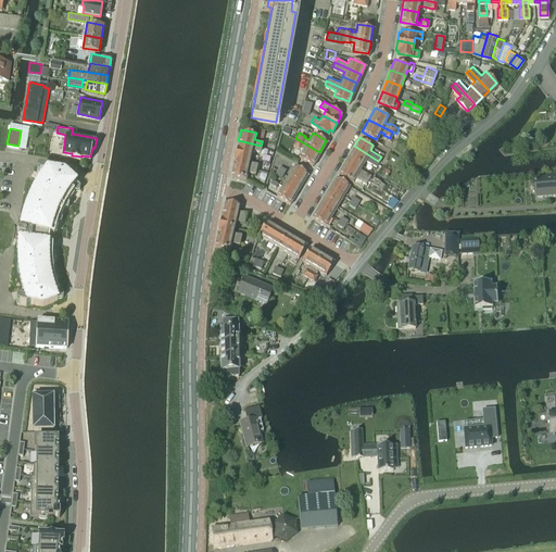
[(299,155),(312,164),(319,152),(295,138),(292,143),(298,148),(299,146),(303,149),(299,155)]
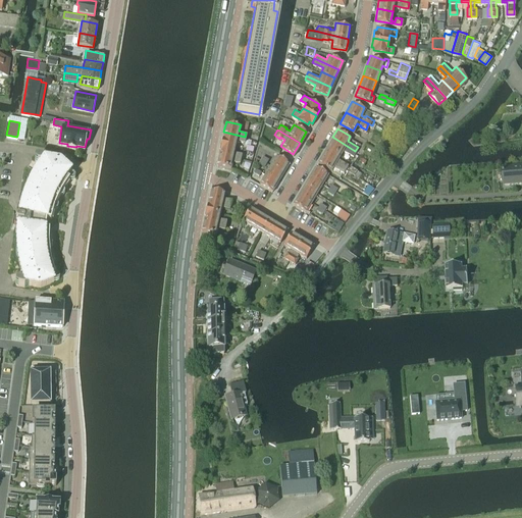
[(223,132),(221,142),(236,145),(237,140),(244,141),(245,137),(223,132)]
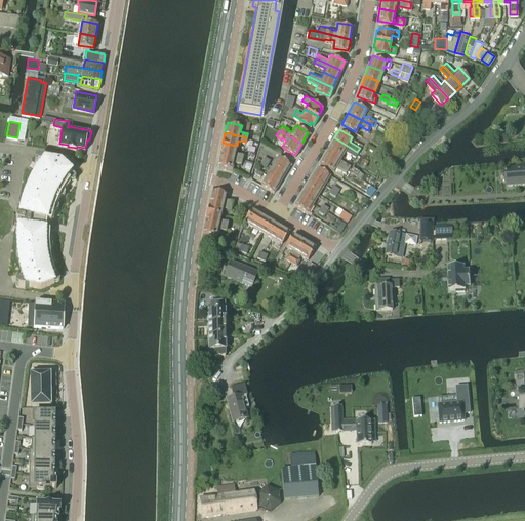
[(355,155),(357,152),(334,137),(329,146),(342,153),(345,149),(355,155)]
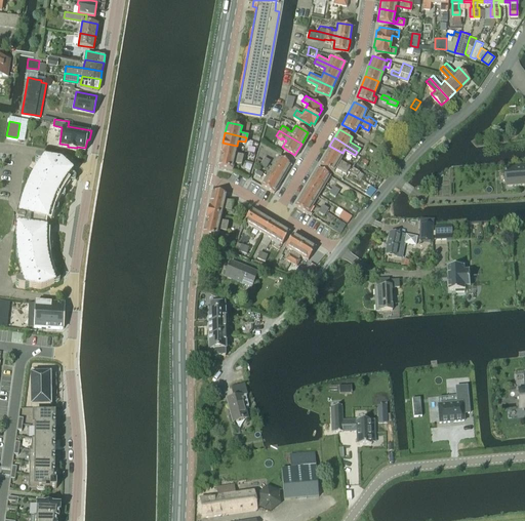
[(235,152),(237,146),(223,143),(219,153),(241,158),(242,154),(235,152)]
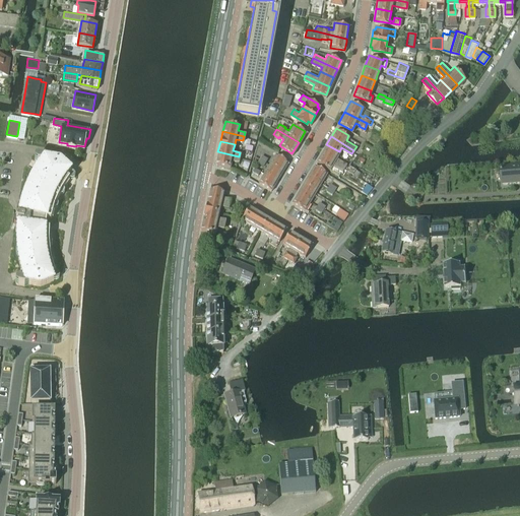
[(336,156),(339,151),(326,144),(321,152),(344,166),(346,163),(336,156)]
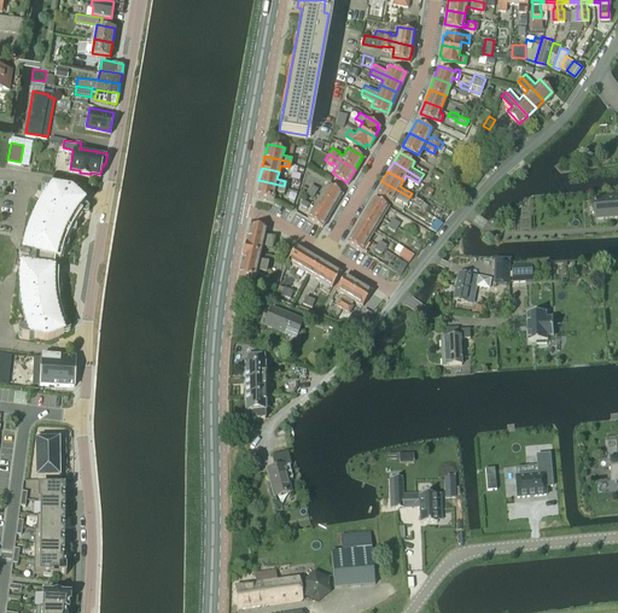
[(258,180),(256,193),(273,197),(275,188),(284,191),(284,186),(258,180)]
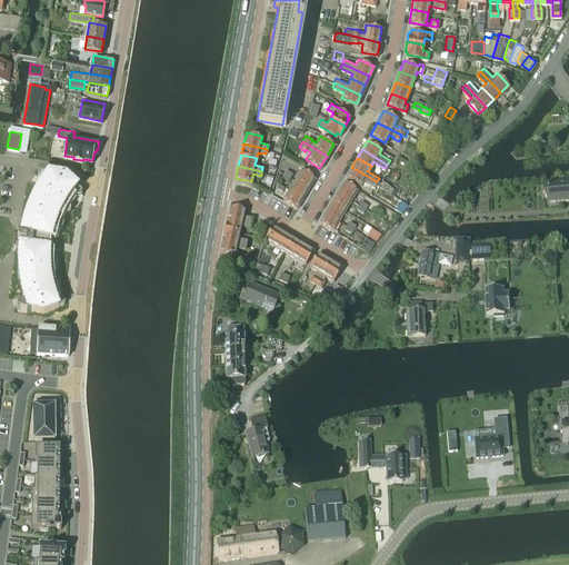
[(373,186),(377,181),(351,167),(346,176),(360,184),(362,179),(373,186)]
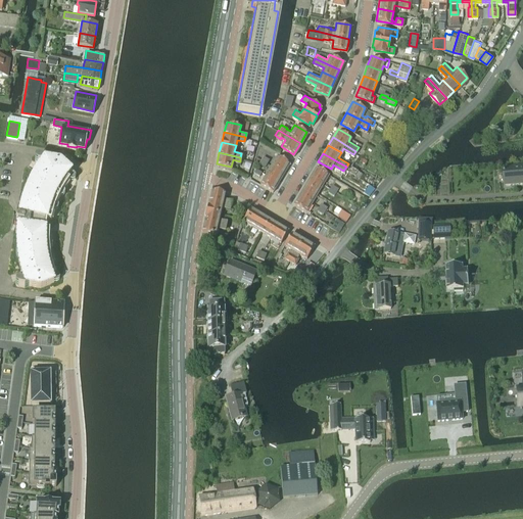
[(26,189),(21,200),(19,210),(18,216),(17,216),(16,216),(16,217),(15,218),(16,219),(17,220),(17,224),(16,235),(16,246),(18,257),(20,269),(21,272),(24,279),(18,278),(17,278),(15,279),(15,280),(15,282),(16,283),(17,284),(25,285),(29,283),(41,285),(57,278),(55,272),(51,261),(50,255),(49,244),(49,238),(49,227),(50,219),(53,206),(55,201),(60,191),(63,187),(69,177),(74,173),(60,160),(48,158),(45,155),(38,154),(37,154),(35,155),(35,156),(35,158),(36,159),(37,160),(42,161),(39,166),(36,170),(30,180),(26,189)]
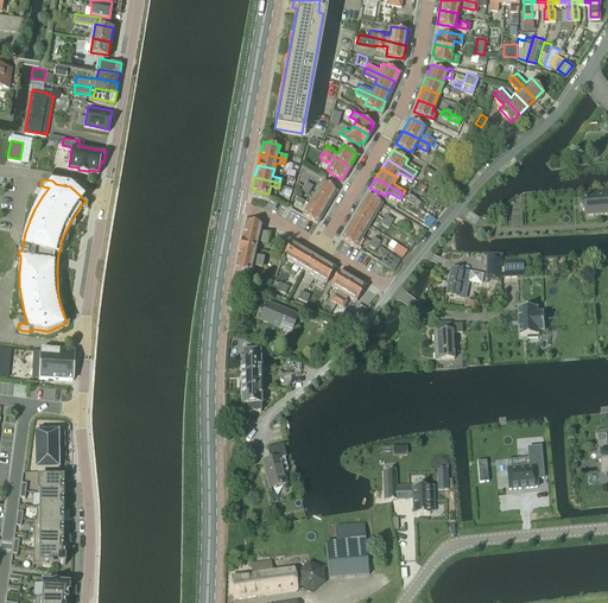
[(315,190),(330,198),(336,188),(322,179),(315,190)]
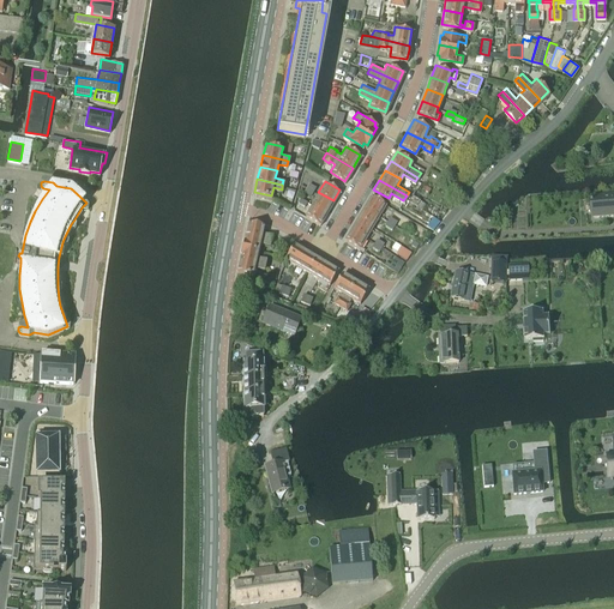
[(613,191),(591,193),(591,199),(593,199),(593,212),(613,210),(613,191)]
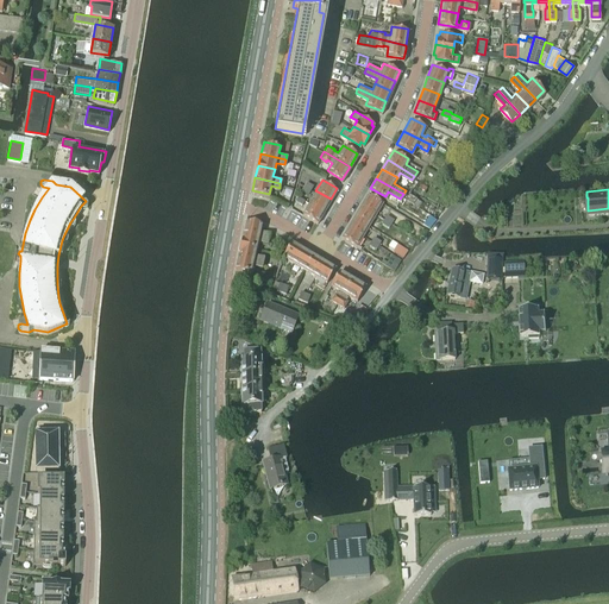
[(324,211),(331,199),(315,190),(309,201),(324,211)]
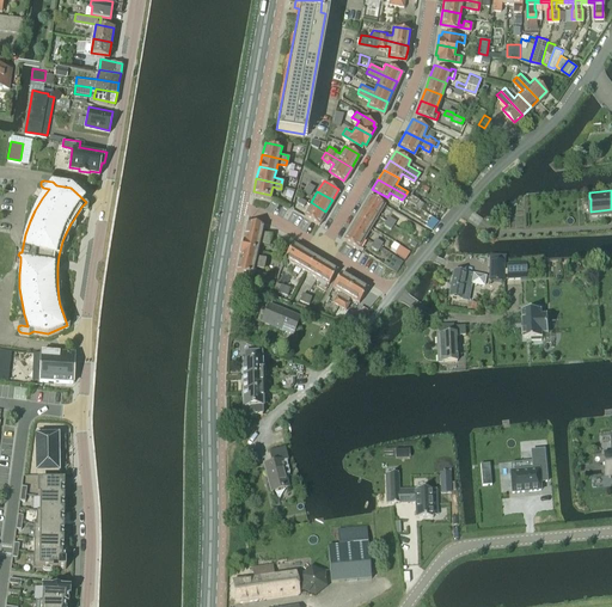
[(410,191),(407,198),(420,206),(423,200),(410,191)]
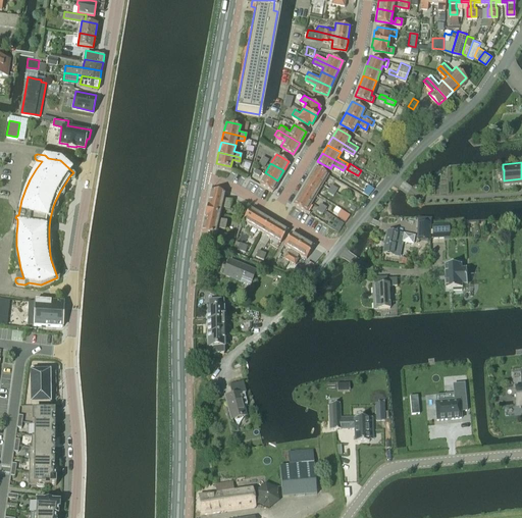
[(310,174),(322,182),(327,172),(315,164),(310,174)]
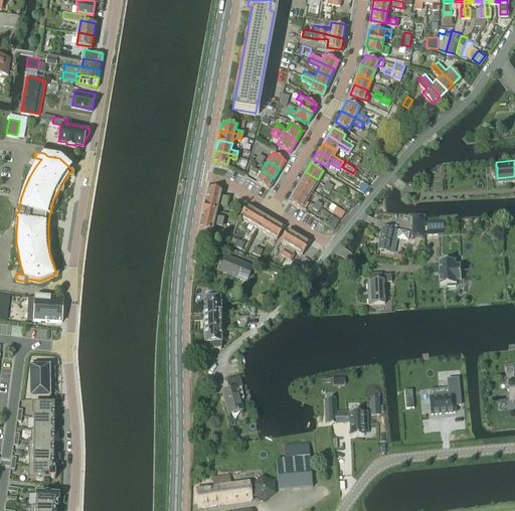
[(269,187),(274,178),(262,170),(255,179),(269,187)]
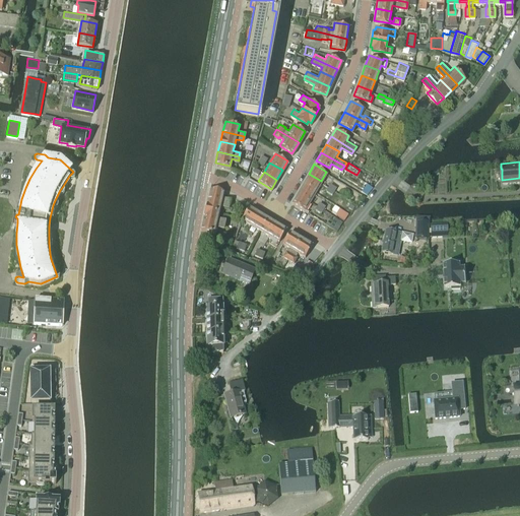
[(315,190),(321,181),(309,174),(303,183),(315,190)]
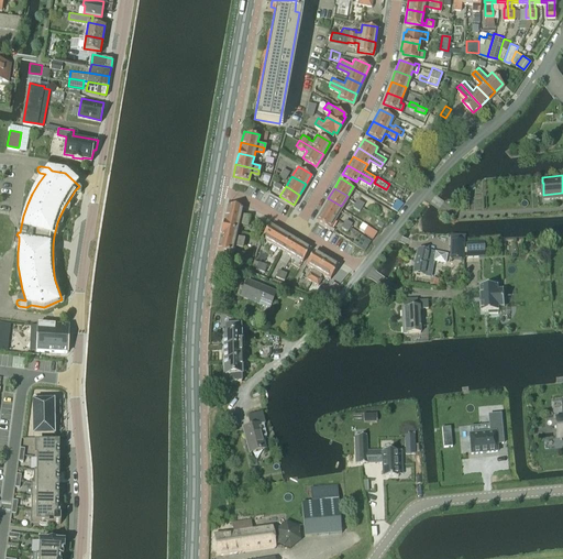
[(335,216),(341,206),(328,198),(322,208),(335,216)]
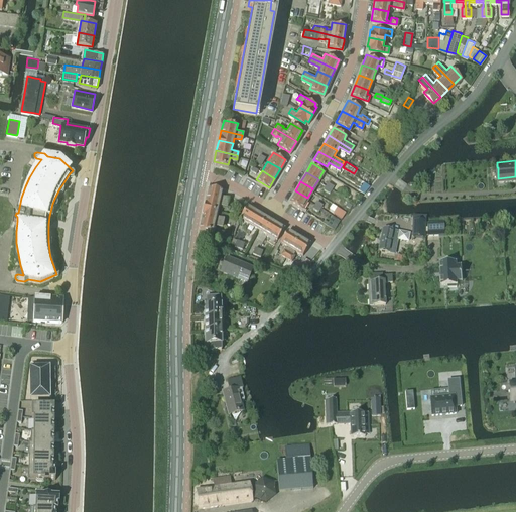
[(206,196),(227,201),(228,197),(221,195),(222,188),(208,185),(206,196)]
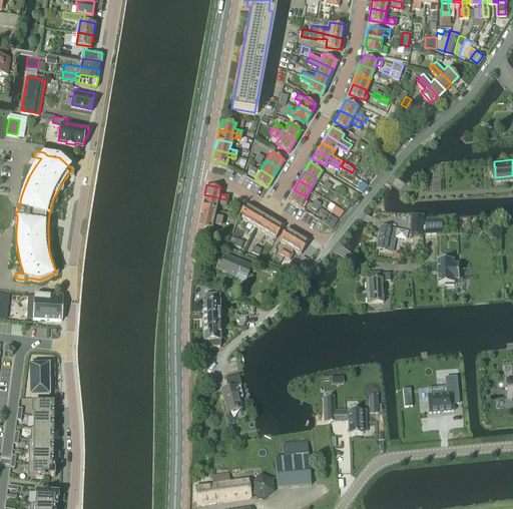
[(300,206),(306,196),(294,189),(288,198),(300,206)]
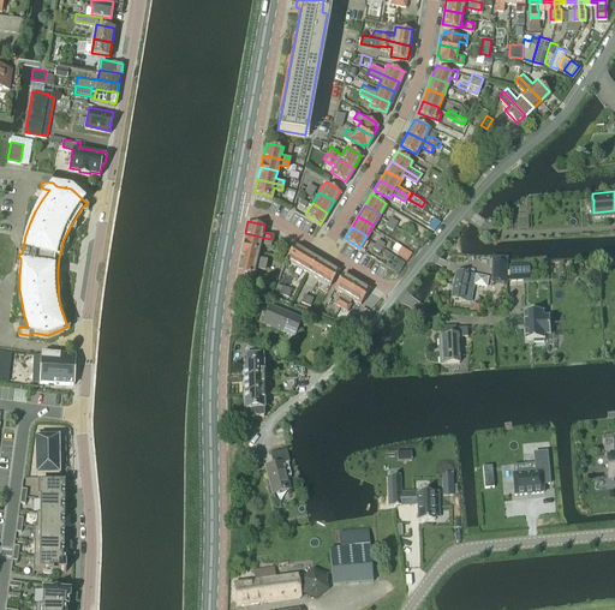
[(269,244),(270,239),(245,233),(242,246),(260,249),(261,241),(269,244)]
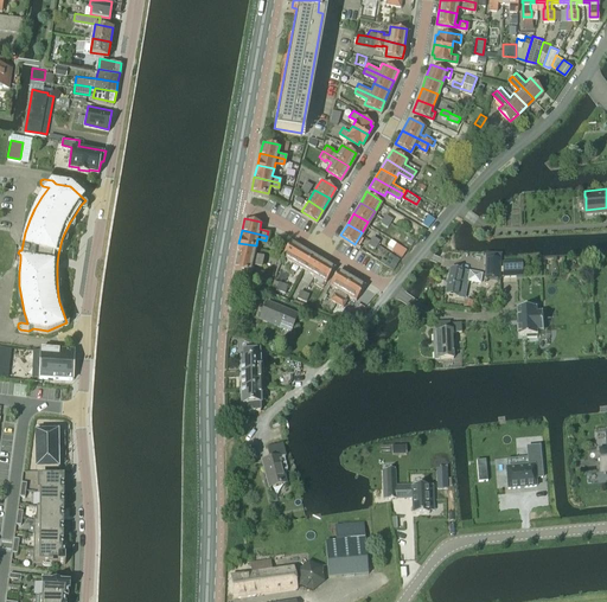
[(293,260),(301,245),(291,238),(282,254),(293,260)]
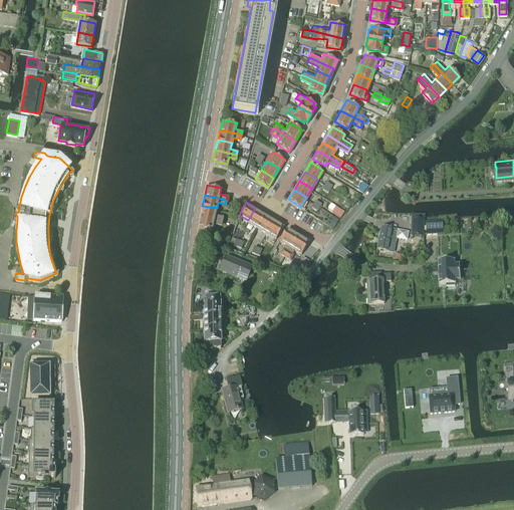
[(335,204),(331,210),(339,215),(343,209),(335,204)]
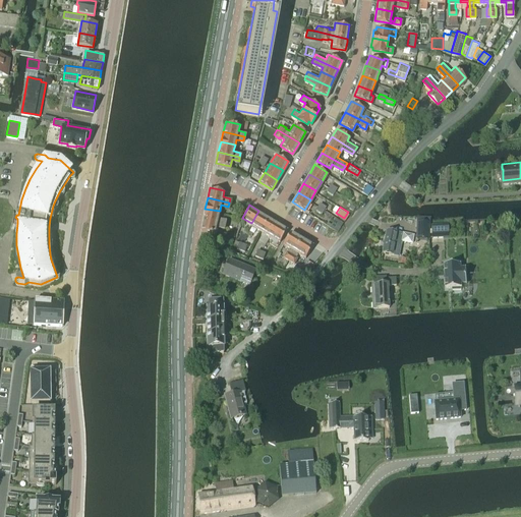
[(218,218),(220,211),(205,209),(203,219),(225,223),(225,219),(218,218)]
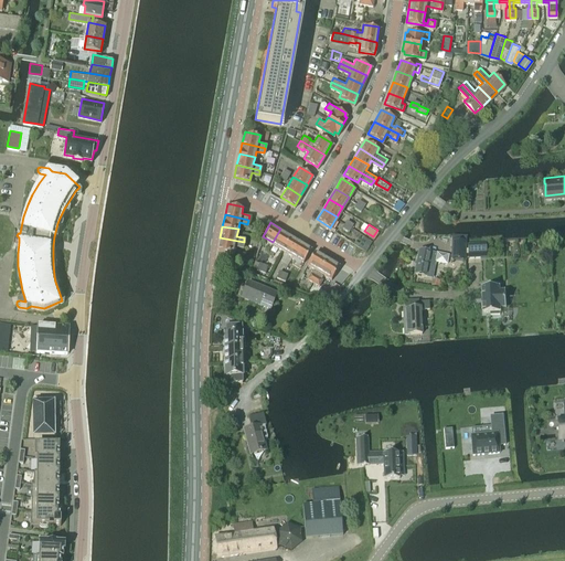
[(283,249),(291,234),(280,229),(273,242),(283,249)]
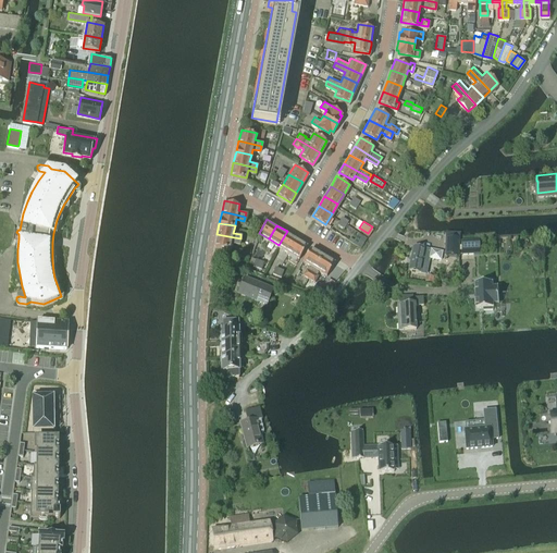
[(288,250),(297,237),(287,231),(279,245),(288,250)]
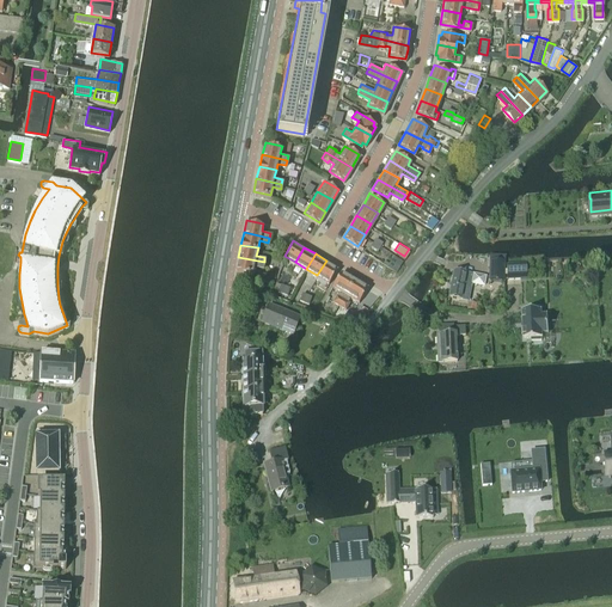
[(393,253),(387,263),(396,269),(402,258),(393,253)]
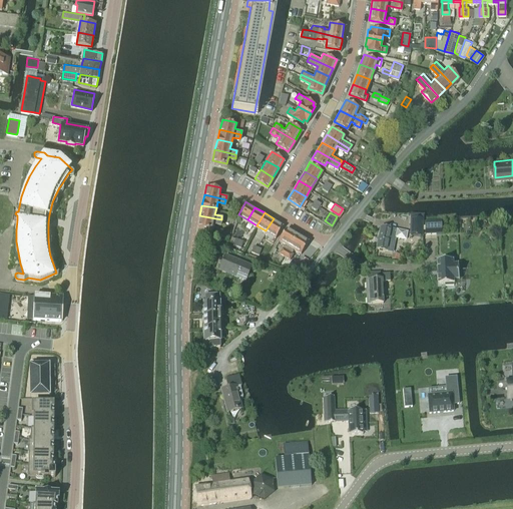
[(220,223),(221,219),(199,215),(197,225),(211,228),(213,222),(220,223)]
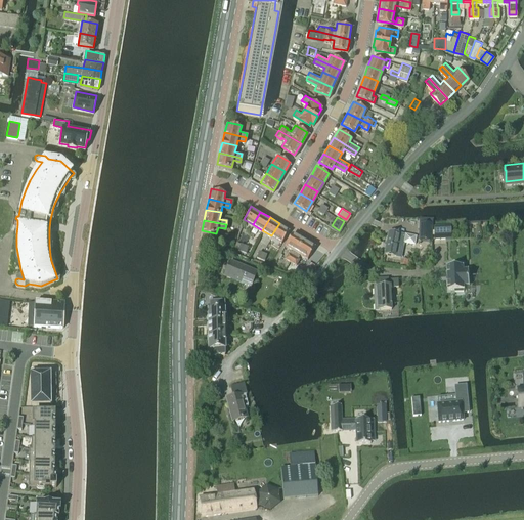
[(419,221),(418,235),(430,236),(431,222),(419,221)]
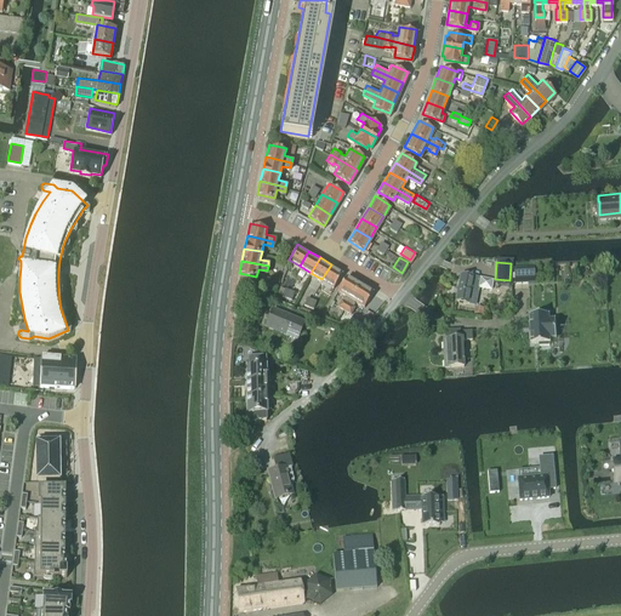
[(331,264),(322,279),(334,286),(342,271),(331,264)]
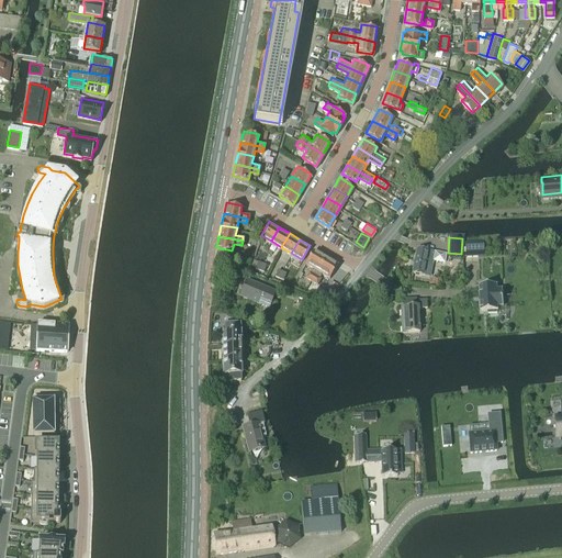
[(483,240),(464,240),(464,253),(483,252),(483,240)]
